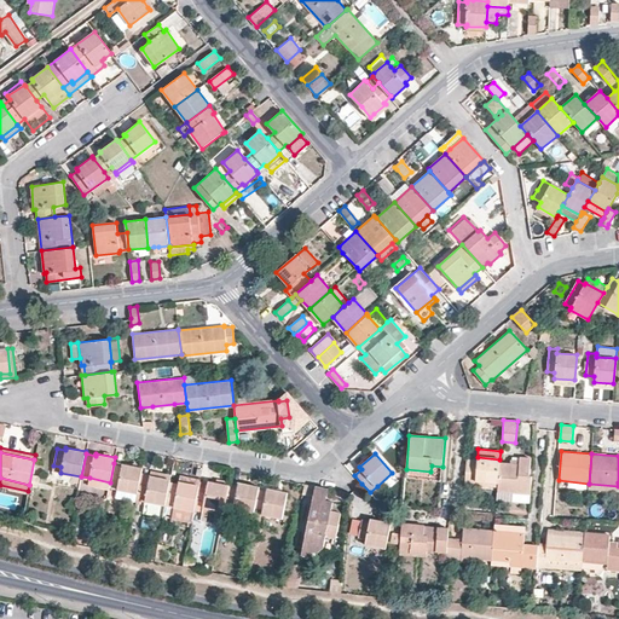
[(499,460),(478,457),(476,460),(467,458),(464,484),(475,485),(475,481),(498,484),(499,462),(499,460)]
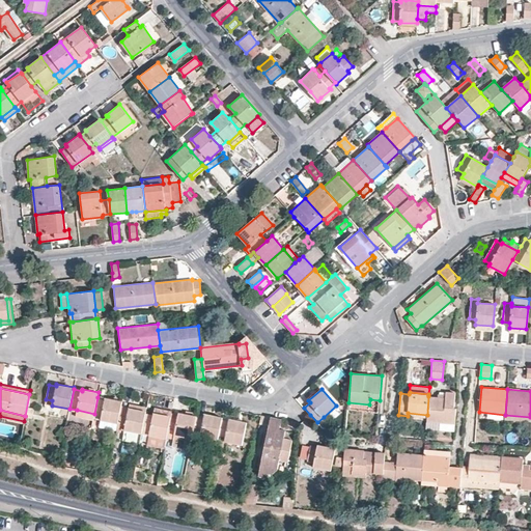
[(445,398),(428,396),(427,415),(427,418),(426,421),(455,424),(456,408),(453,408),(454,392),(445,392),(445,398)]
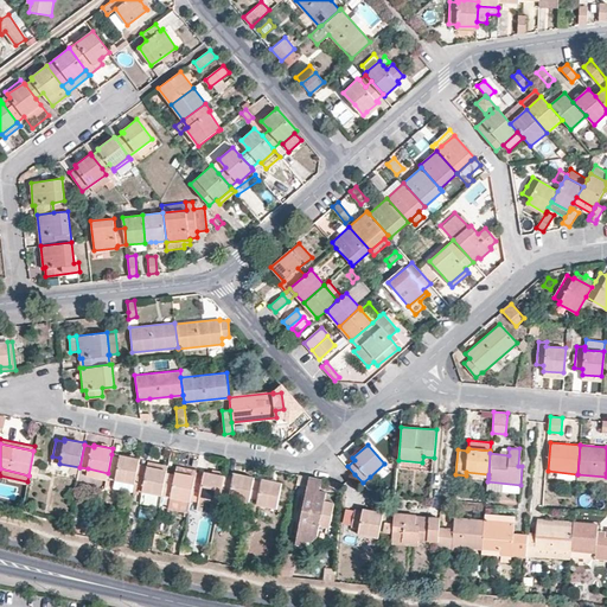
[(120,457),(112,454),(108,473),(107,478),(116,479),(135,484),(139,466),(140,459),(121,454),(120,457)]
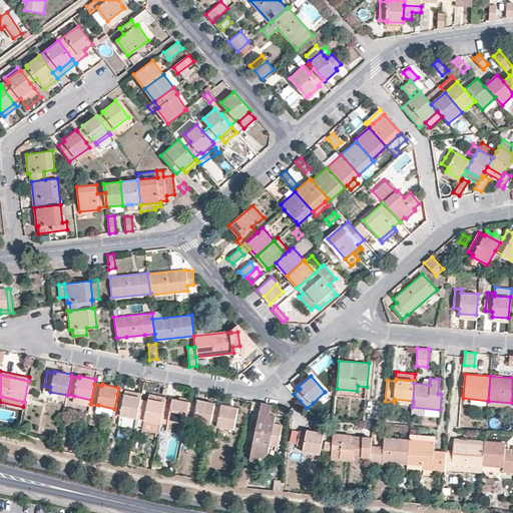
[(365,398),(367,387),(358,386),(357,391),(337,389),(336,395),(365,398)]
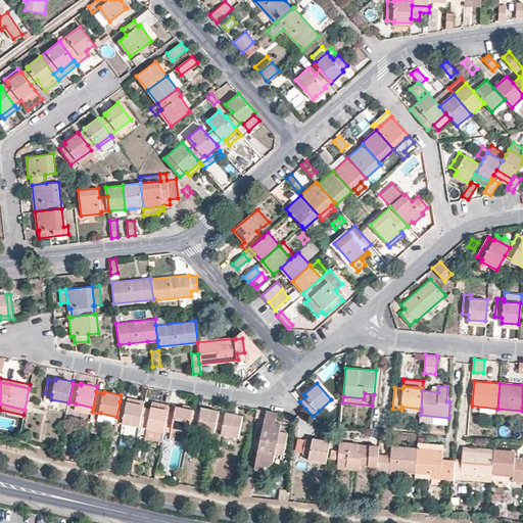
[(331,399),(319,411),(321,414),(327,408),(330,411),(336,406),(331,399)]
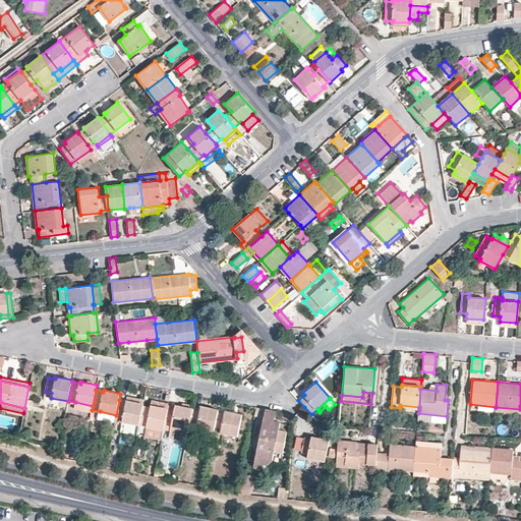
[(127,401),(119,400),(116,415),(115,421),(118,422),(118,420),(139,424),(143,405),(143,403),(127,400),(127,401)]
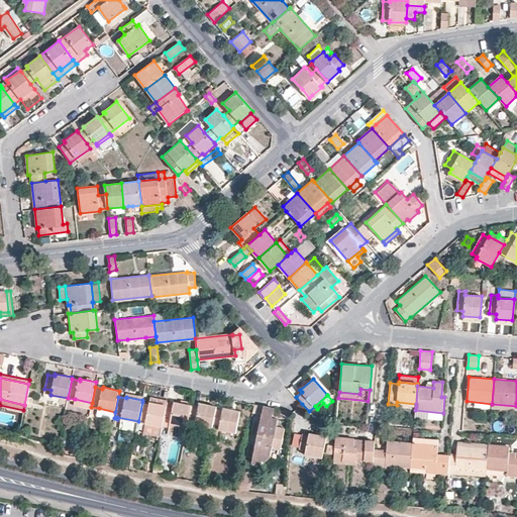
[(92,403),(75,399),(74,404),(91,408),(91,407),(92,403)]
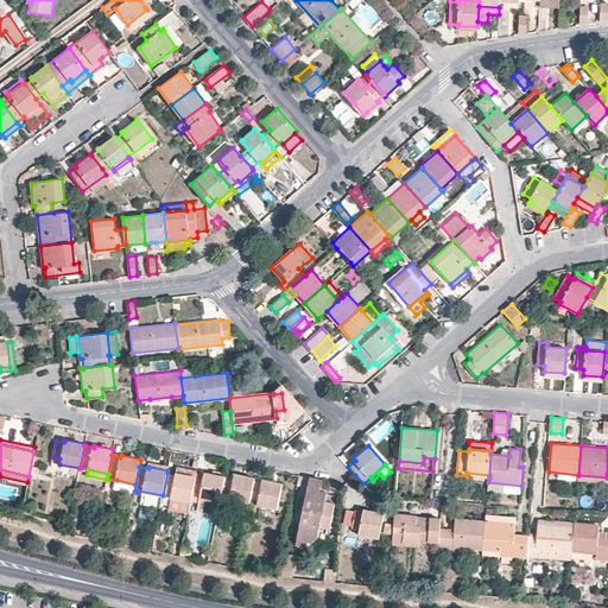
[(176,474),(168,473),(163,495),(171,498),(191,501),(196,476),(176,473),(176,474)]
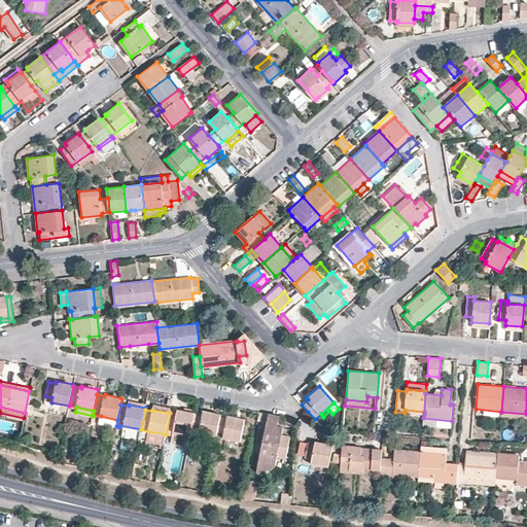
[(171,410),(170,413),(166,434),(170,435),(171,430),(175,431),(190,434),(196,413),(179,410),(178,412),(171,410)]
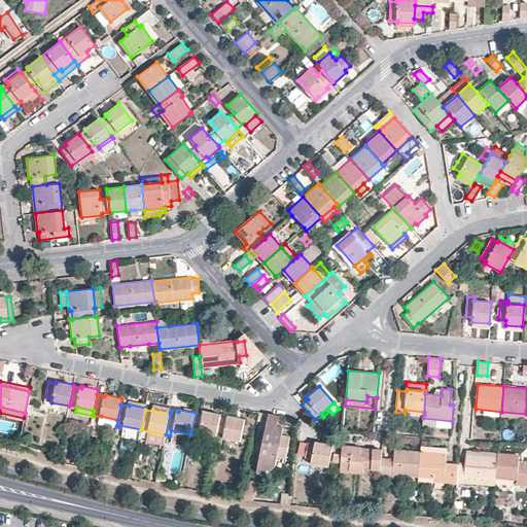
[(204,413),(196,411),(196,413),(190,434),(189,440),(198,441),(199,432),(217,435),(218,431),(220,416),(221,414),(204,411),(204,413)]
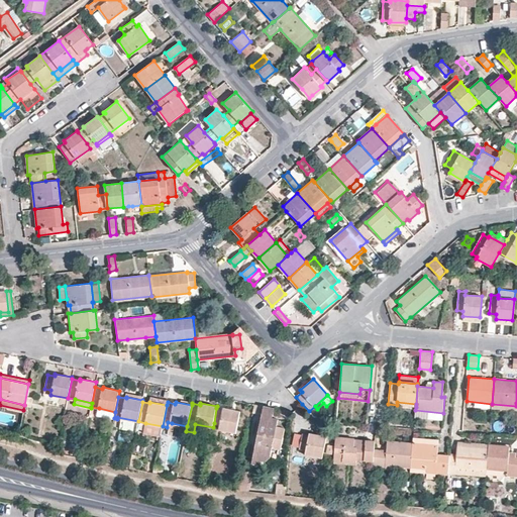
[(274,415),(275,408),(265,406),(252,461),(256,462),(255,464),(261,466),(263,455),(265,446),(280,449),(286,450),(287,441),(283,440),(286,428),(278,427),(279,419),(274,418),(271,417),(272,414),(274,415)]
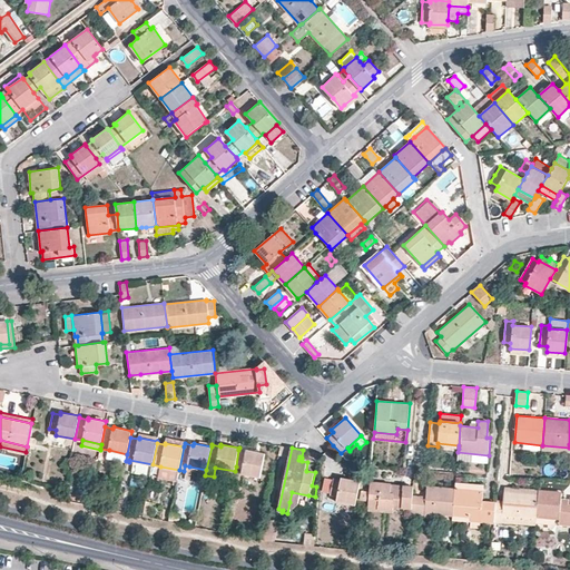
[(127,454),(109,450),(108,458),(126,461),(127,454)]
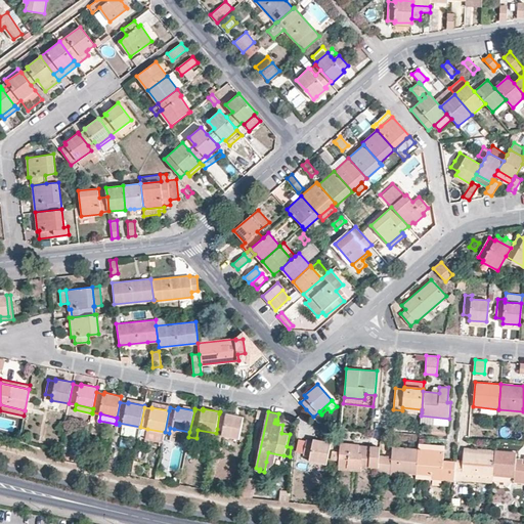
[(219,413),(217,429),(223,430),(222,435),(239,438),(243,417),(226,413),(226,415),(219,413)]
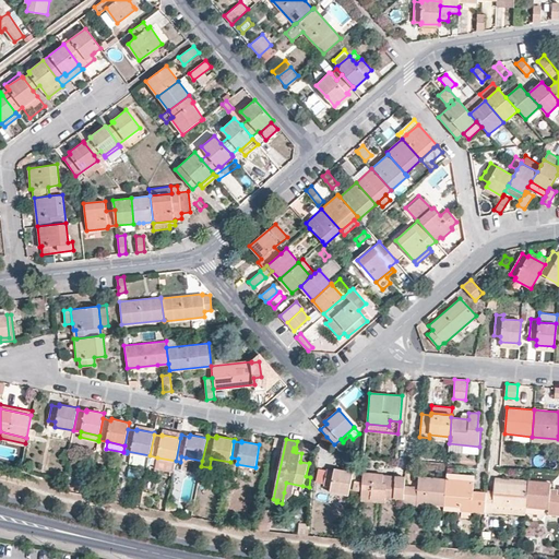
[(478,454),(479,447),(449,443),(449,451),(478,454)]
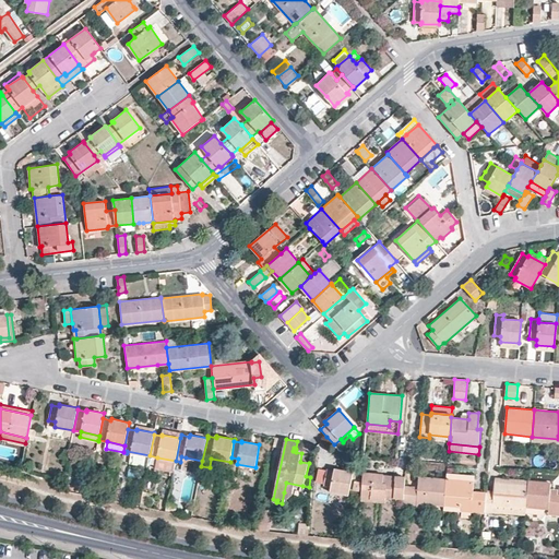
[(174,471),(176,461),(157,458),(155,467),(174,471)]
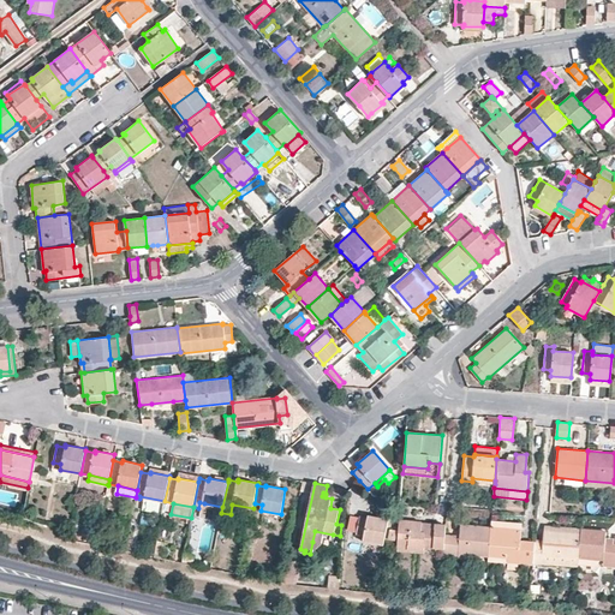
[(221,513),(222,507),(204,503),(201,515),(220,519),(221,513)]
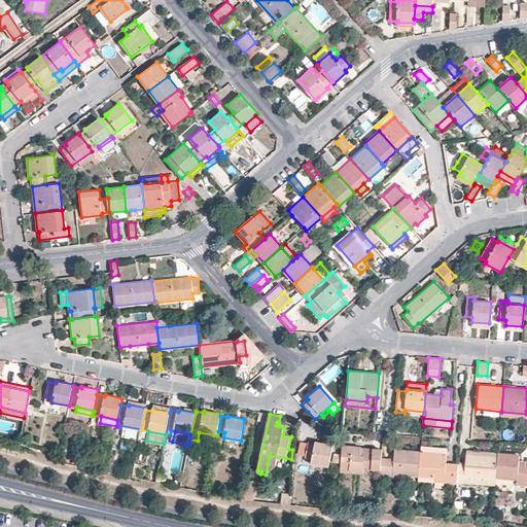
[(332,445),(315,442),(315,444),(308,442),(305,457),(312,459),(311,463),(328,466),(332,445)]
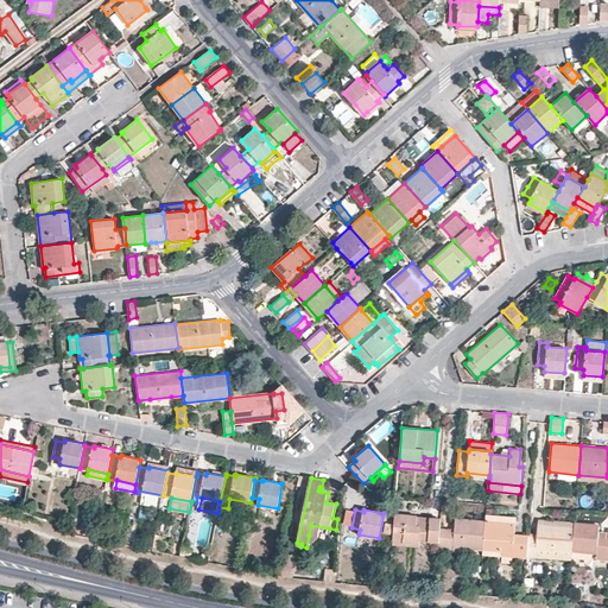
[(416,515),(394,514),(392,539),(403,539),(403,542),(419,543),(419,542),(418,540),(438,543),(439,529),(441,524),(441,519),(429,518),(429,523),(416,521),(416,519),(416,517),(416,515)]
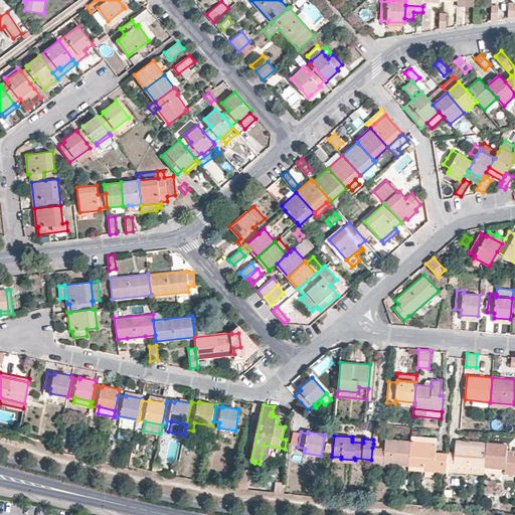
[(385,439),(385,445),(384,449),(372,448),(371,460),(371,466),(382,468),(383,463),(394,464),(408,465),(410,442),(385,439)]
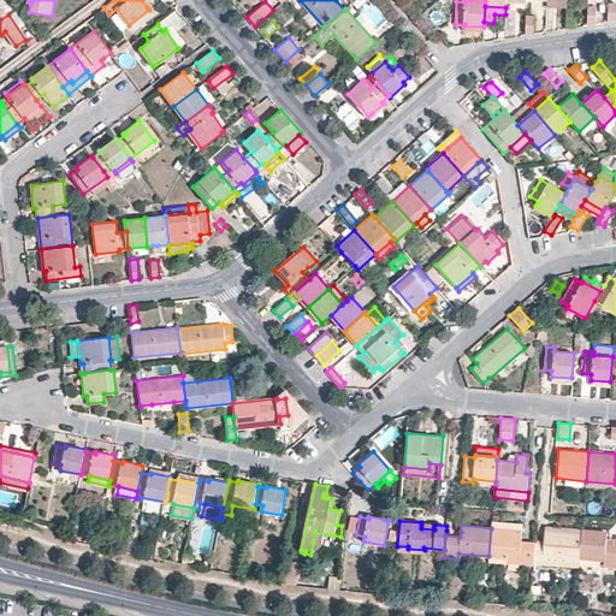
[(521,531),(491,528),(489,556),(508,558),(519,558),(521,542),(521,531)]
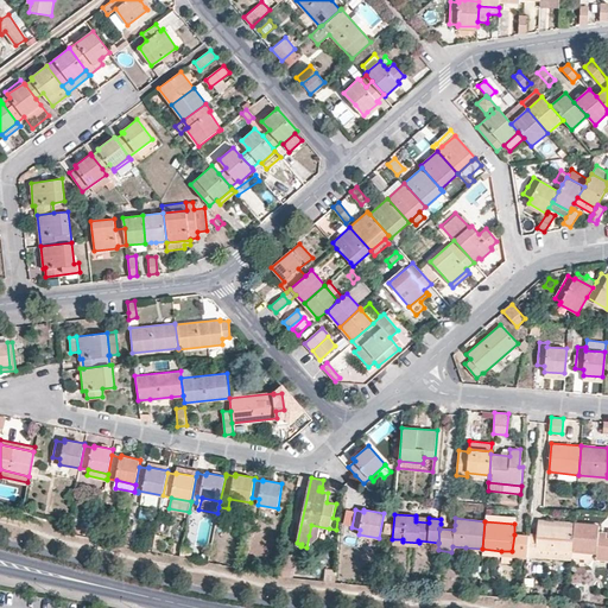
[(575,523),(574,529),(572,552),(593,553),(596,553),(595,559),(607,561),(607,537),(606,538),(606,542),(597,540),(599,531),(599,525),(575,523)]
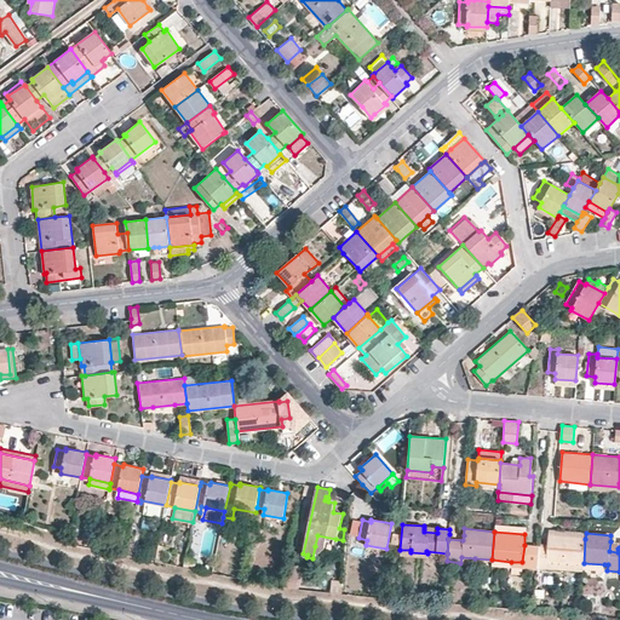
[(332,550),(336,539),(317,535),(315,546),(332,550)]
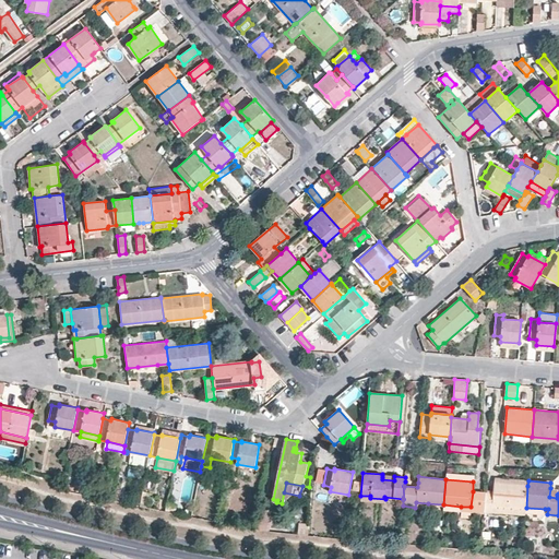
[(526,508),(527,486),(494,483),(494,494),(486,492),(486,498),(485,512),(491,512),(492,504),(526,508)]
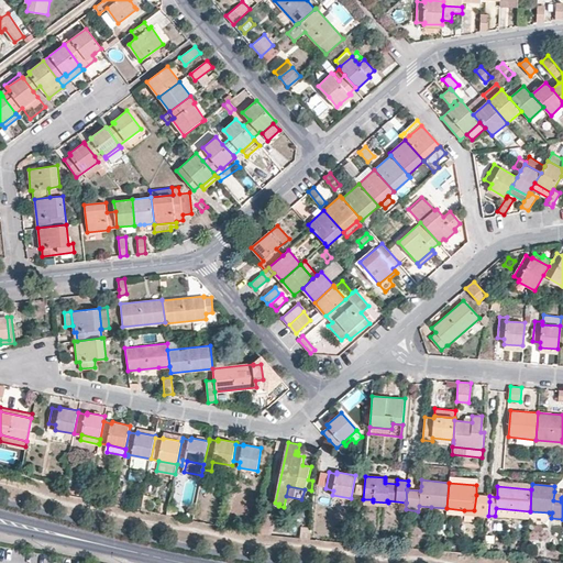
[(151,496),(143,495),(141,505),(148,507),(151,496)]
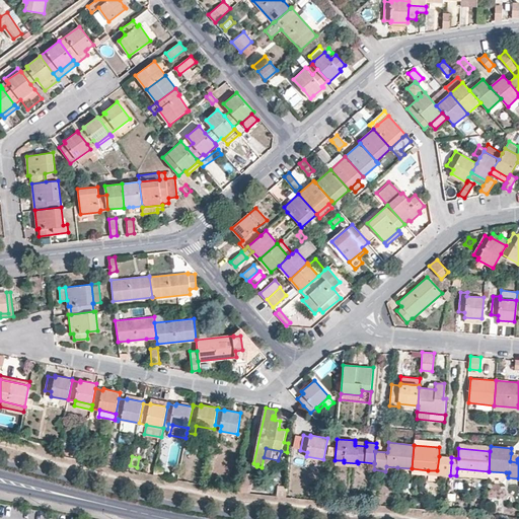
[(451,457),(439,456),(437,470),(428,470),(428,474),(442,475),(443,461),(451,462),(451,457)]
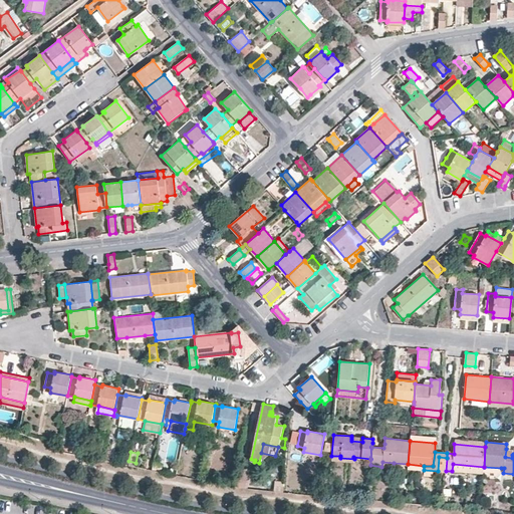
[(446,471),(447,458),(439,457),(438,471),(446,472),(446,471)]
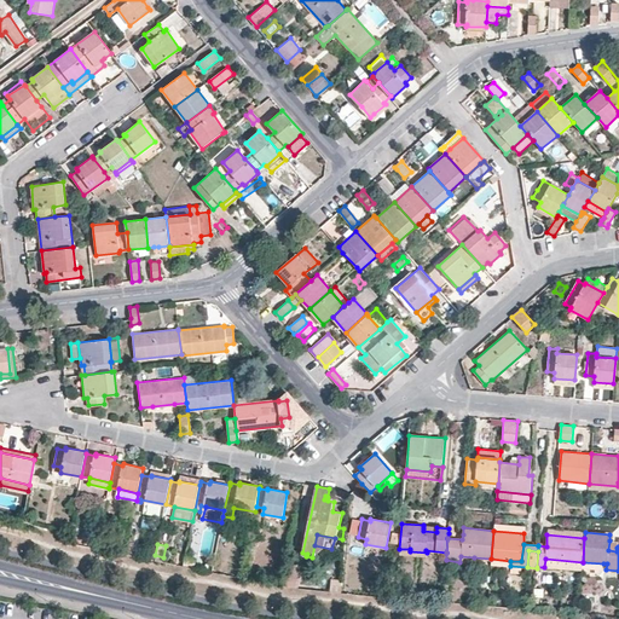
[(185,556),(183,566),(194,567),(196,559),(185,556)]
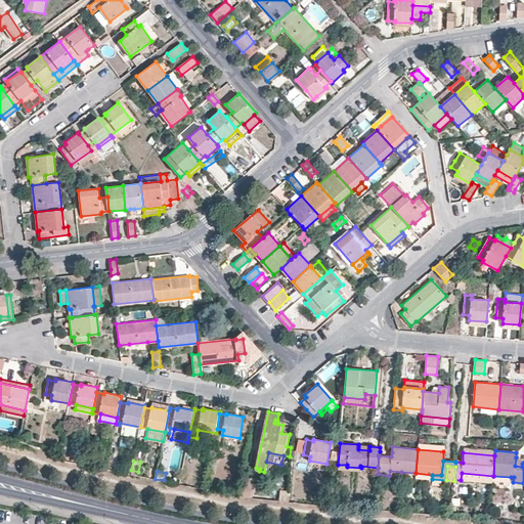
[(462,473),(461,480),(492,483),(492,481),(493,476),(462,473)]
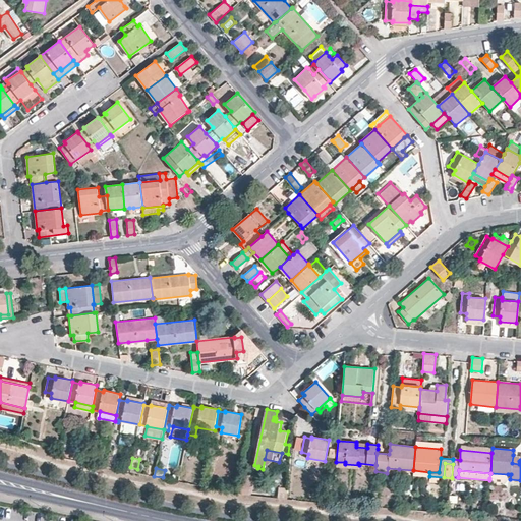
[(278,499),(286,500),(287,488),(278,488),(278,499)]
